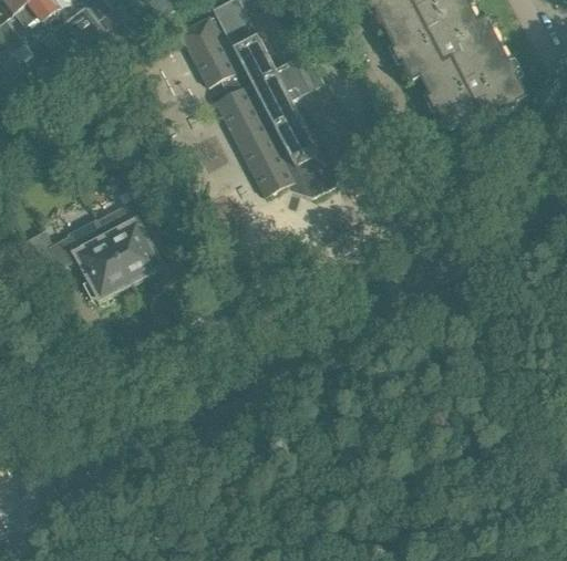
[(0,0),(12,16),(16,13),(26,26),(39,14),(27,0),(0,0)]
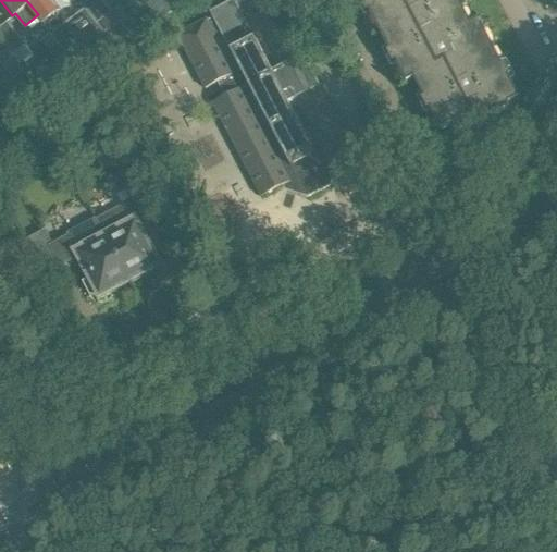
[(26,0),(38,14),(49,31),(60,43),(84,73),(97,62),(99,64),(116,51),(110,44),(114,41),(101,24),(97,20),(85,4),(62,23),(56,15),(57,13),(50,4),(46,0),(26,0)]
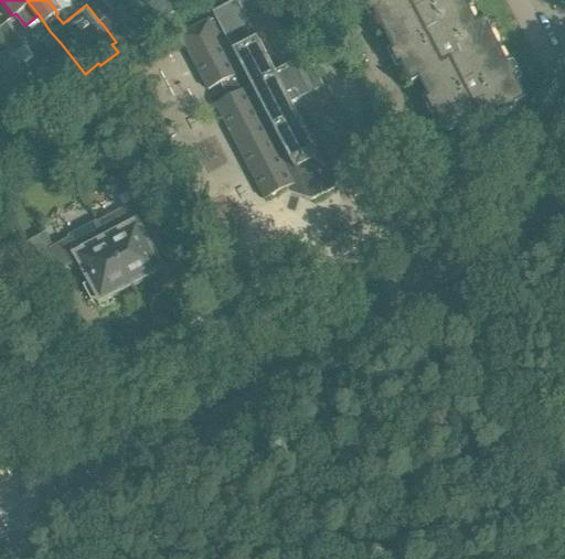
[(83,0),(86,4),(98,20),(114,9),(106,0),(83,0)]
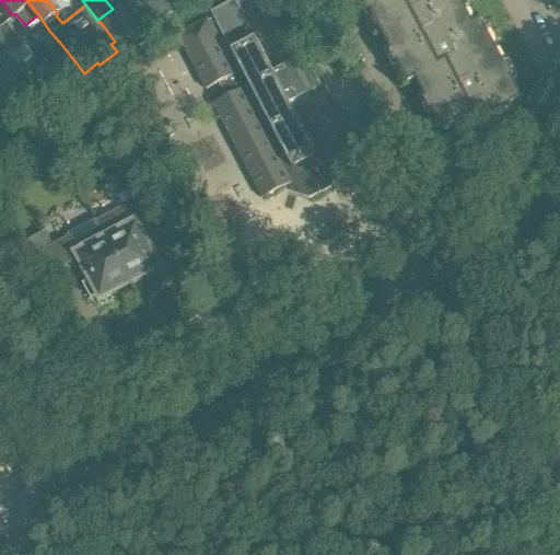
[(162,19),(176,8),(171,0),(149,0),(148,1),(162,19)]
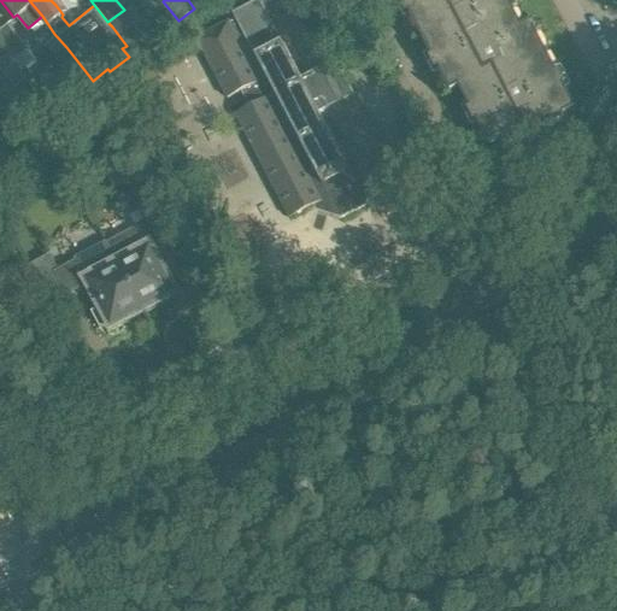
[(393,159),(310,0),(262,0),(251,0),(233,10),(235,16),(229,19),(228,18),(197,35),(228,94),(241,88),(244,94),(248,92),(252,100),(235,109),(289,213),(317,199),(318,203),(328,205),(331,211),(340,213),(365,201),(368,192),(364,186),(368,176),(366,174),(393,159)]
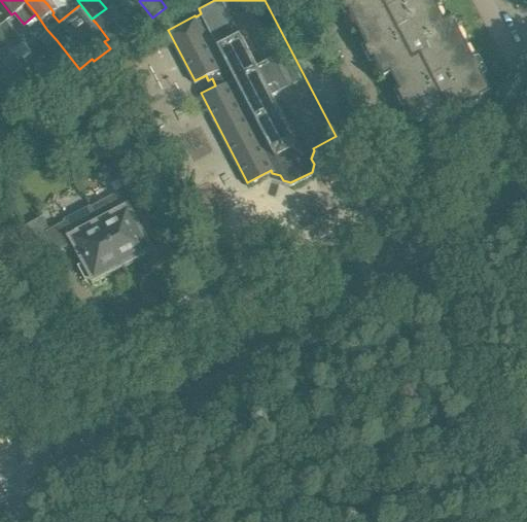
[(345,0),(384,75),(391,71),(416,119),(437,108),(444,114),(491,90),(452,16),(455,14),(454,13),(445,19),(434,0),(345,0)]
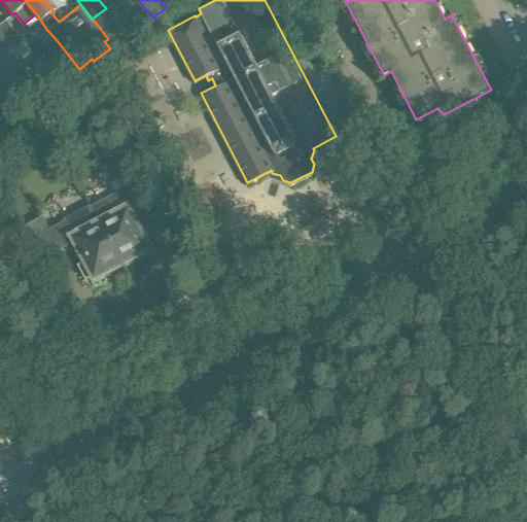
[(25,39),(7,16),(0,22),(0,33),(12,48),(25,39)]
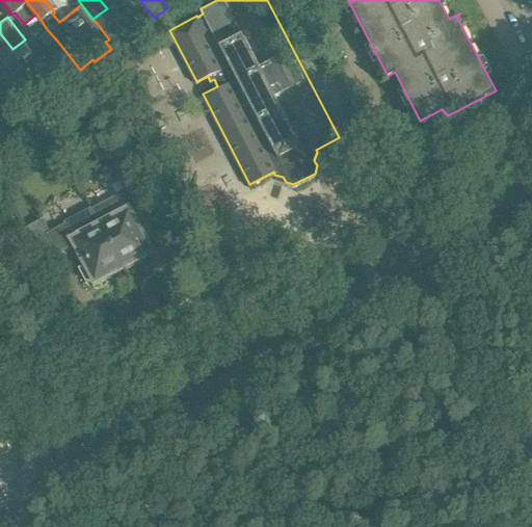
[(47,29),(38,35),(49,48),(57,41),(47,29)]
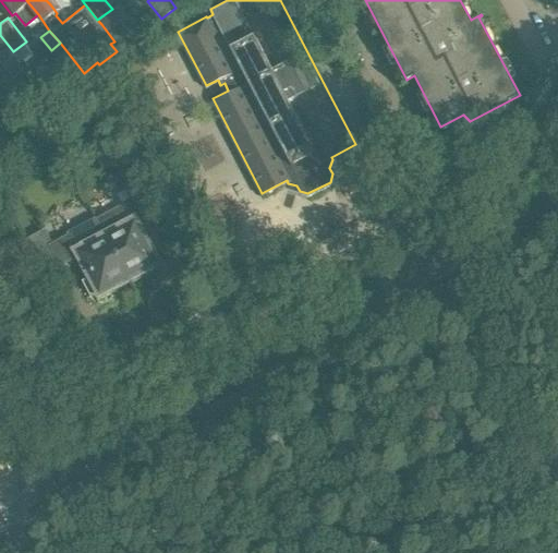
[(23,67),(7,46),(0,50),(0,57),(14,74),(23,67)]
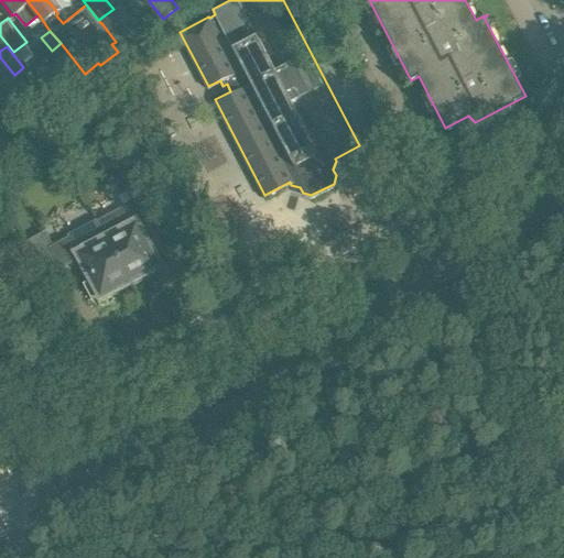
[(116,73),(121,84),(136,76),(129,65),(116,73)]
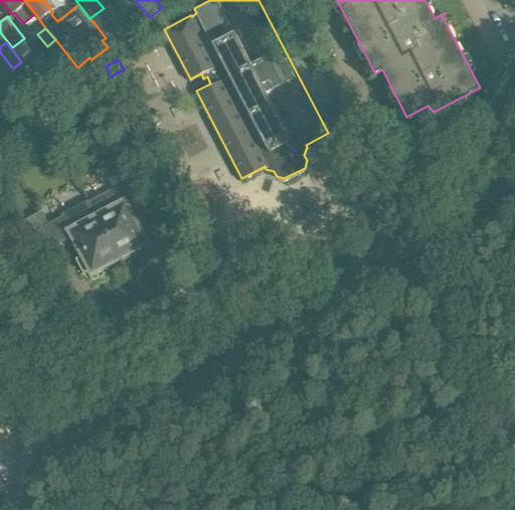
[(108,189),(89,199),(92,204),(92,205),(118,252),(120,251),(124,252),(128,250),(130,249),(131,246),(131,245),(143,239),(131,216),(124,205),(129,202),(133,200),(134,201),(134,202),(140,199),(153,191),(151,188),(136,159),(128,164),(117,170),(124,182),(121,183),(115,187),(114,186),(108,189)]
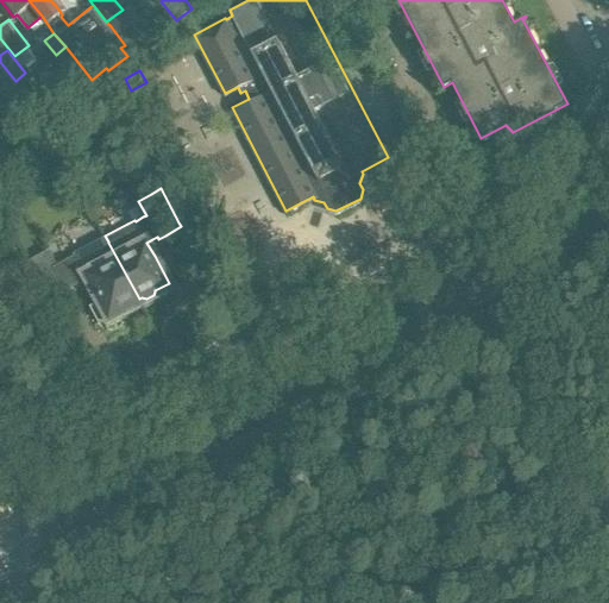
[(74,251),(57,261),(69,284),(88,275),(101,297),(93,301),(90,302),(100,318),(110,313),(110,314),(112,314),(113,313),(118,314),(120,313),(125,311),(126,307),(126,306),(139,299),(108,243),(108,242),(105,236),(104,233),(73,250),(74,251)]
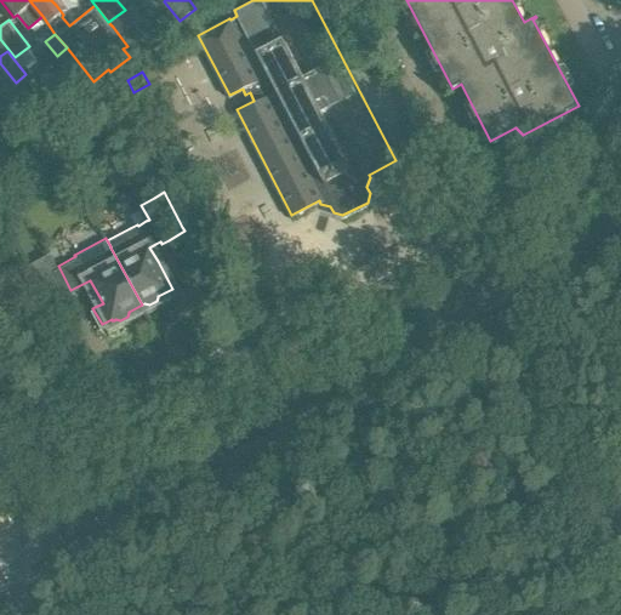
[(50,251),(27,263),(36,280),(44,277),(55,299),(70,290),(58,266),(50,251)]
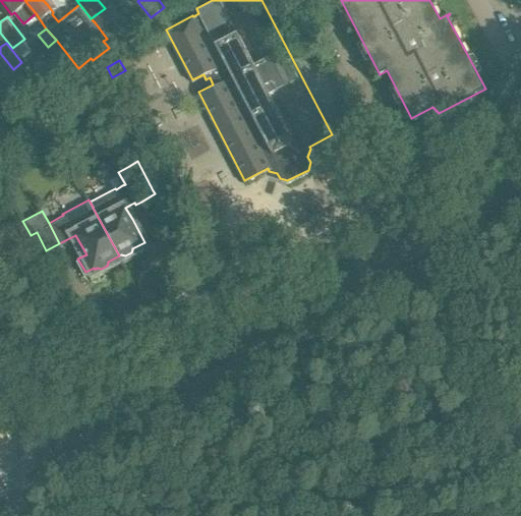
[(508,424),(498,432),(505,442),(515,434),(508,424)]
